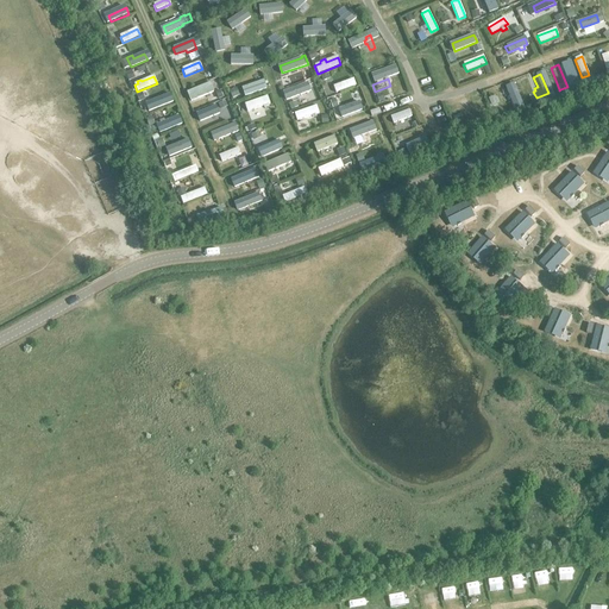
[(336,94),(356,86),(353,80),(333,87),(336,94)]
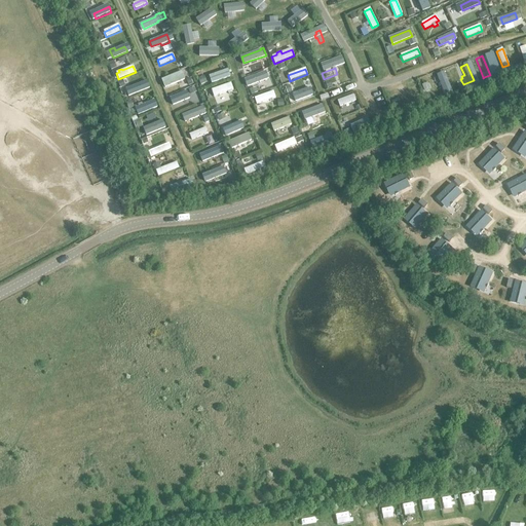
[(184,71),(165,78),(167,84),(186,76),(184,71)]
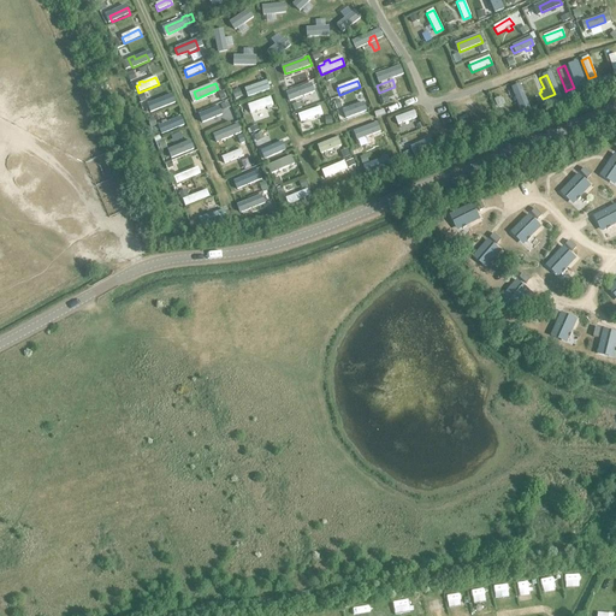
[(265,83),(243,92),(246,99),(267,90),(265,83)]
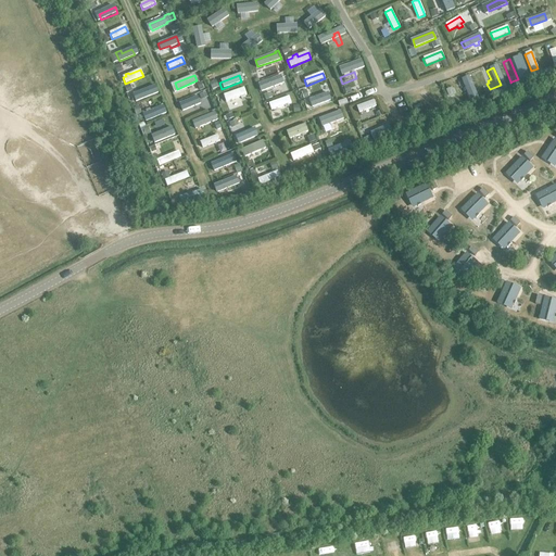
[(463,79),(469,95),(475,92),(469,77),(463,79)]
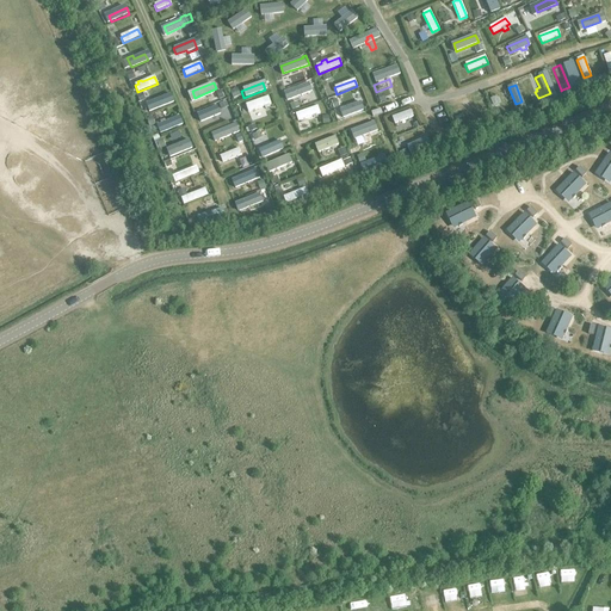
[(561,91),(561,90),(556,91),(561,102),(568,98),(565,92),(562,92),(562,90),(561,91)]
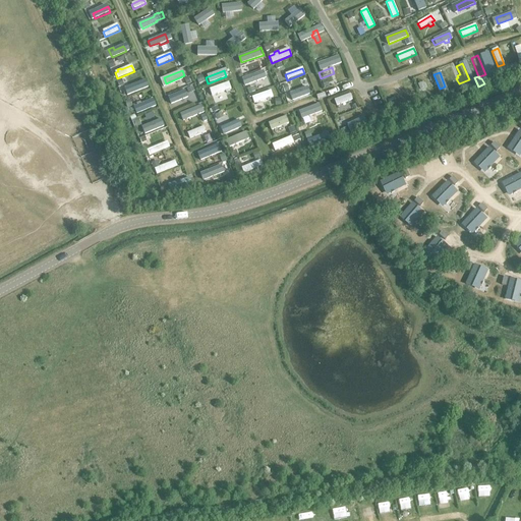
[(282,84),(285,93),(291,91),(288,82),(282,84)]
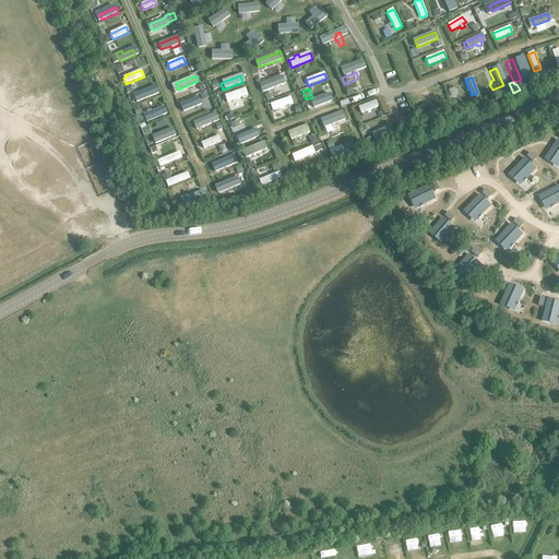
[(245,90),(225,96),(227,104),(248,96),(245,90)]
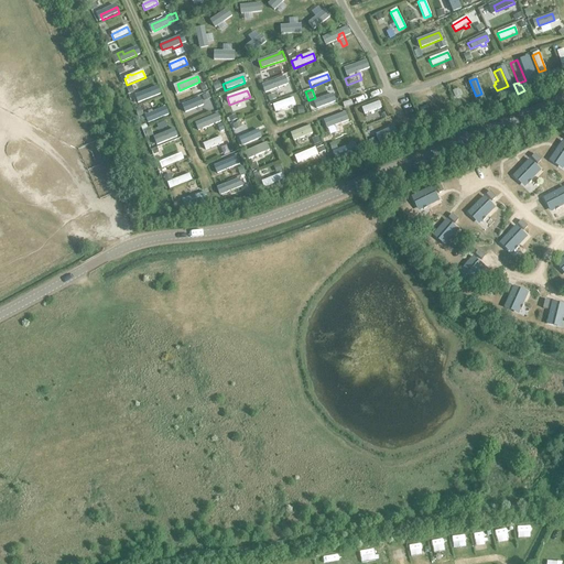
[(136,106),(154,98),(152,91),(144,95),(143,91),(138,95),(138,97),(133,99),(136,106)]
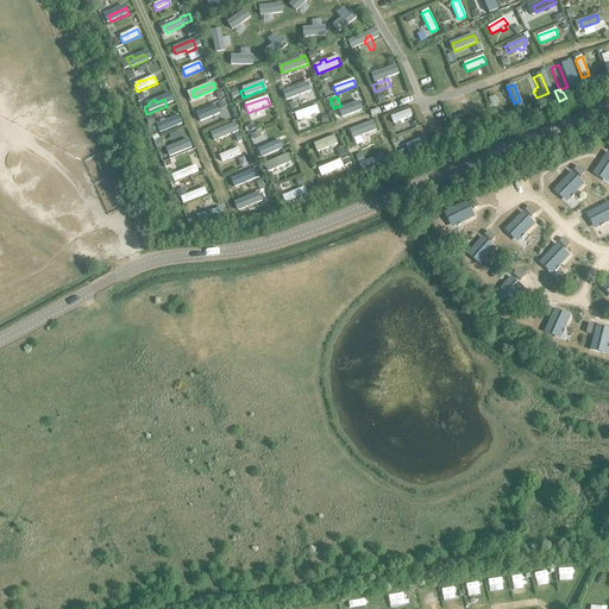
[(221,104),(201,112),(203,118),(224,111),(221,104)]
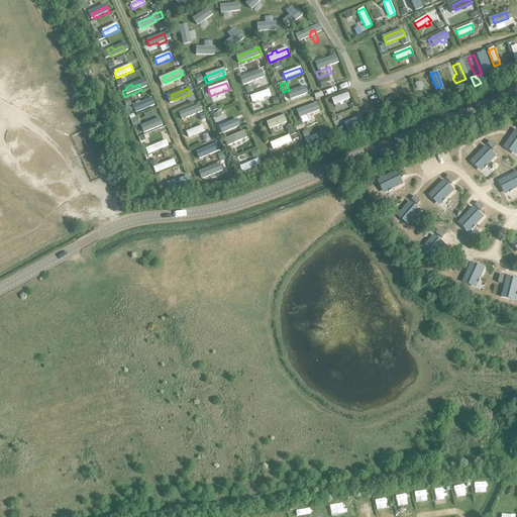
[(289,101),(306,95),(303,89),(287,95),(289,101)]
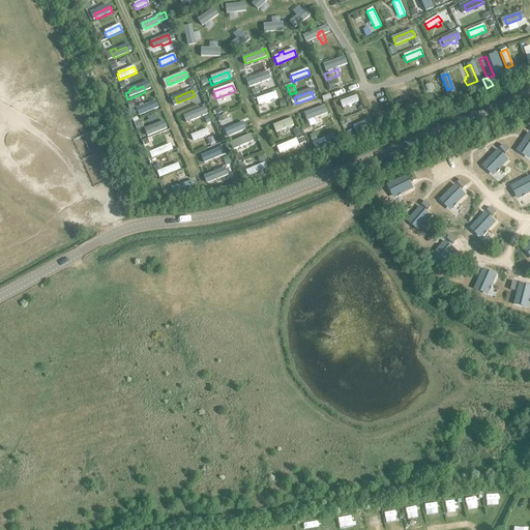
[(272,93),(258,98),(260,105),(264,102),(264,105),(268,104),(268,101),(274,99),(272,93)]
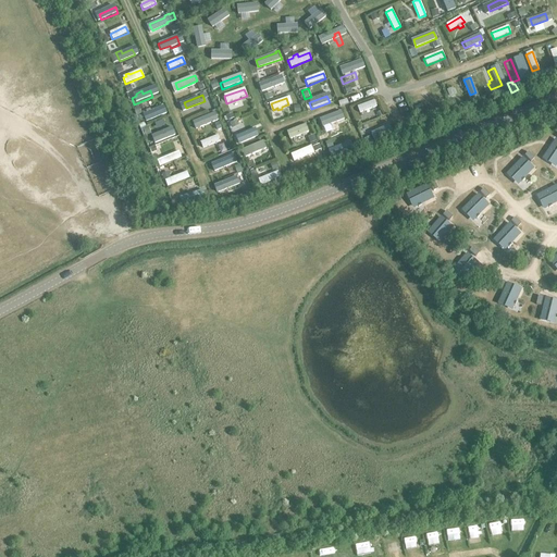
[(374,101),(357,108),(359,113),(376,108),(374,101)]
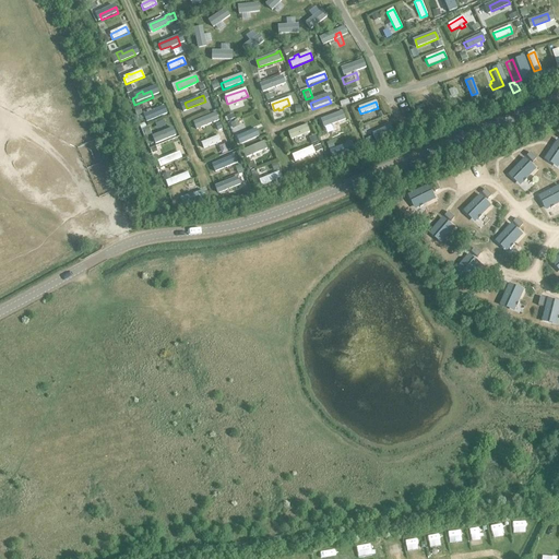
[(142,117),(143,117),(139,105),(132,107),(137,119),(138,119),(140,126),(144,123),(142,117)]
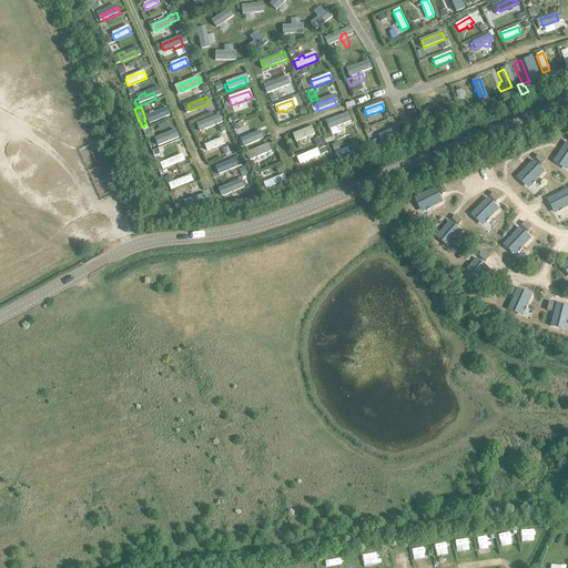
[(145,118),(148,125),(168,118),(165,110),(145,118)]
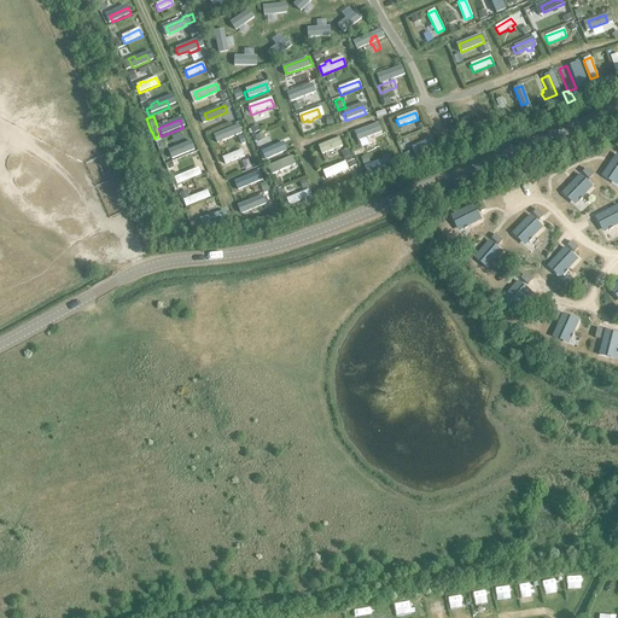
[(233,127),(213,135),(216,144),(228,139),(228,140),(238,136),(237,135),(244,132),(240,123),(233,126),(233,127)]
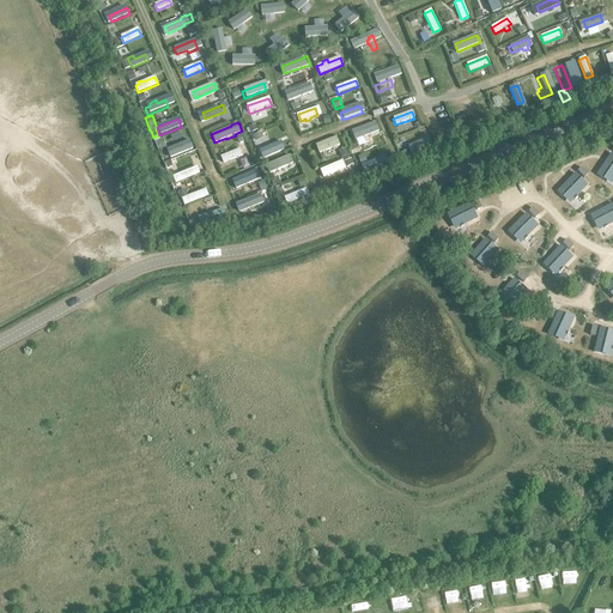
[(354,141),(378,132),(375,123),(352,133),(354,141)]
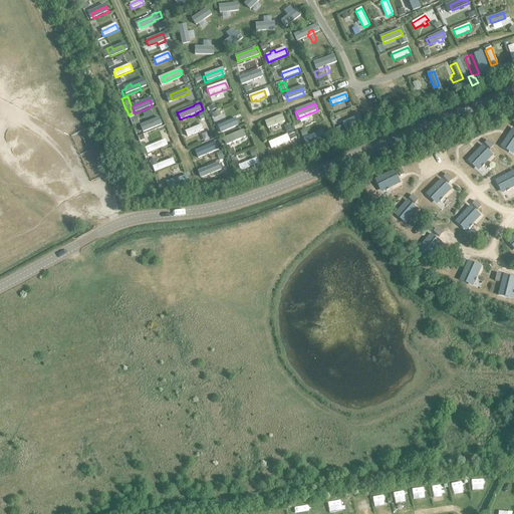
[(267,129),(285,120),(282,115),(264,122),(267,129)]
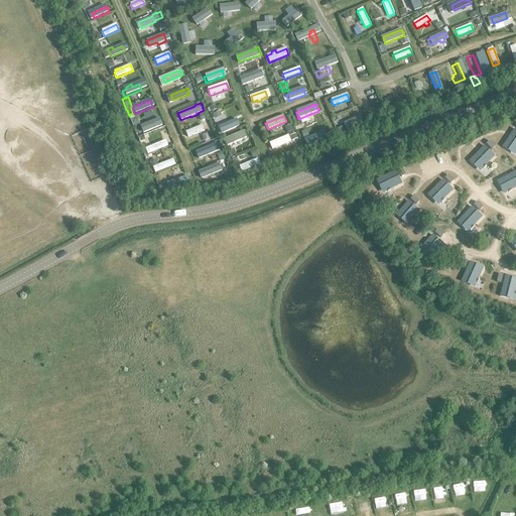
[(216,124),(221,134),(240,126),(237,120),(225,125),(223,121),(216,124)]
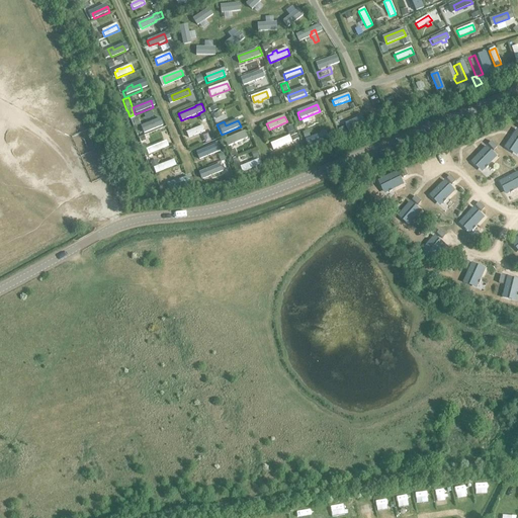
[(141,130),(143,135),(162,126),(160,121),(151,125),(150,122),(144,125),(145,127),(141,130)]
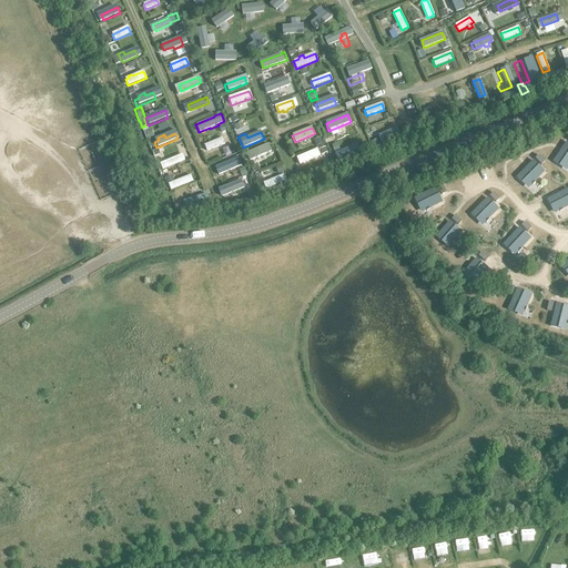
[(387,137),(371,143),(373,149),(389,142),(387,137)]
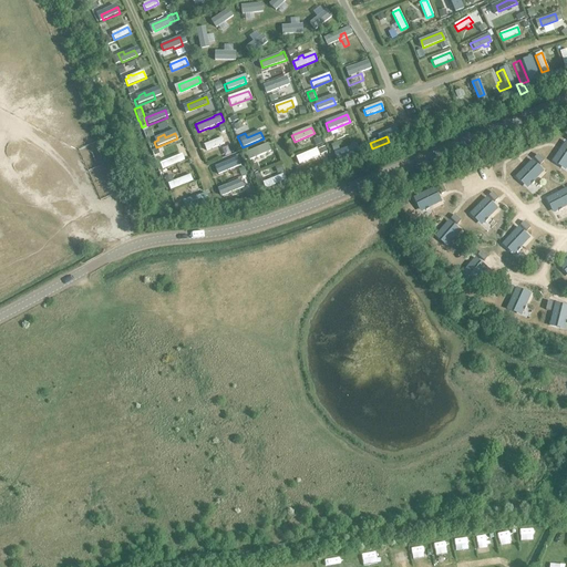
[(225,137),(204,146),(206,152),(227,143),(225,137)]
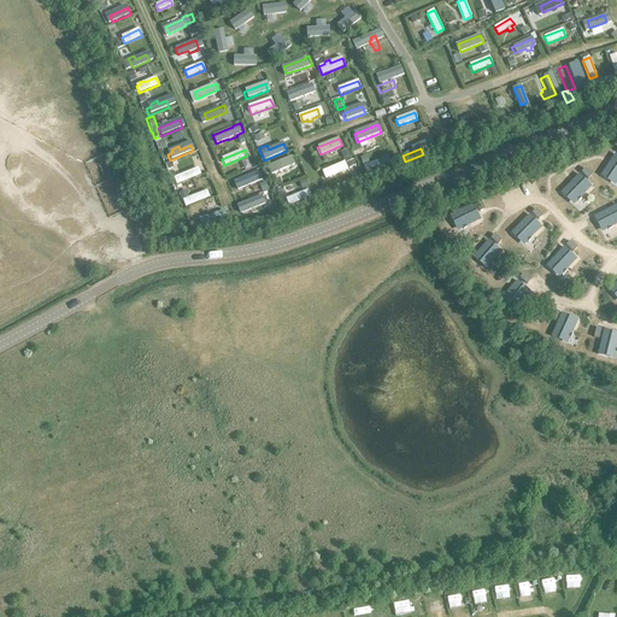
[(616,157),(615,156),(601,176),(607,181),(609,180),(616,184),(616,182),(616,157)]
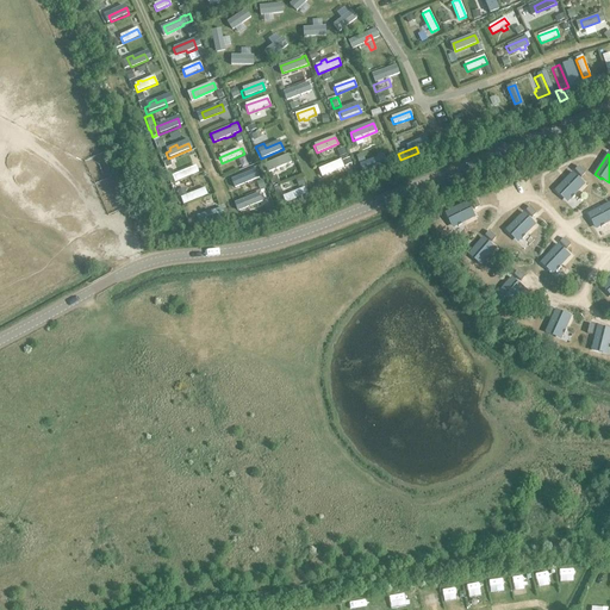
[(166,168),(172,166),(170,161),(169,161),(167,155),(161,157),(163,163),(166,168)]
